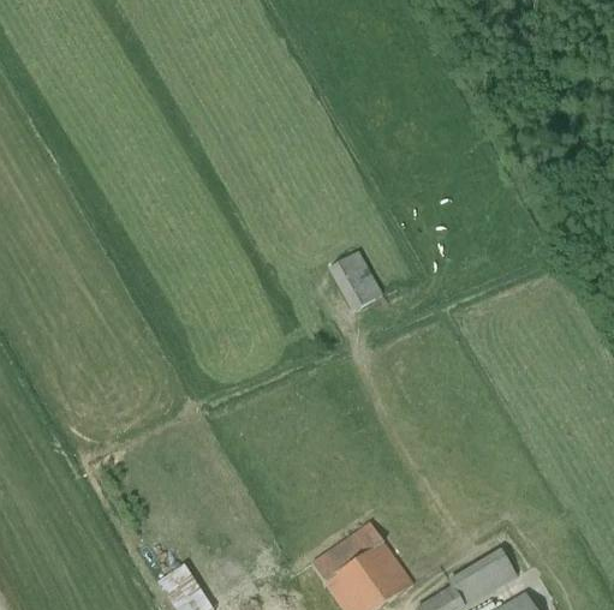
[(353,310),(382,293),(357,250),(328,267),(353,310)]
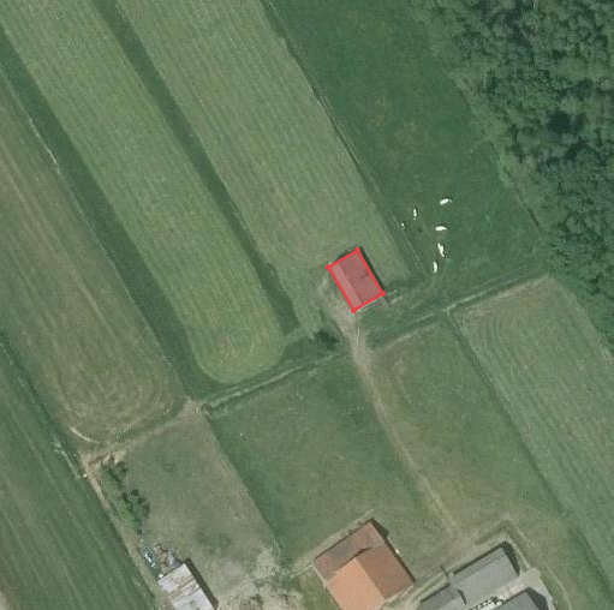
[(399,562),(369,521),(311,562),(344,609),(375,609),(415,582),(399,562)]
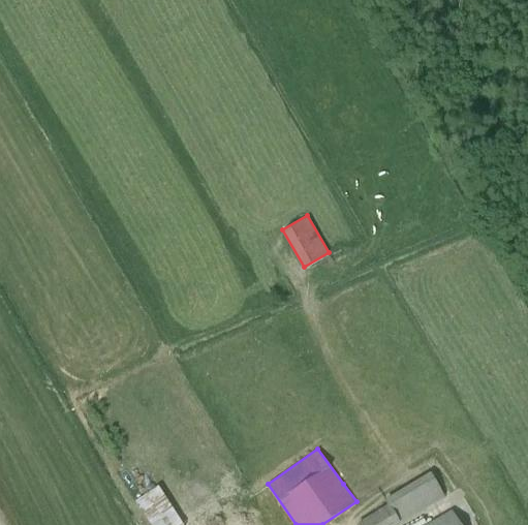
[(359,524),(395,524),(444,494),(431,471),(384,499),(389,504),(377,510),(378,511),(358,522),(359,524)]
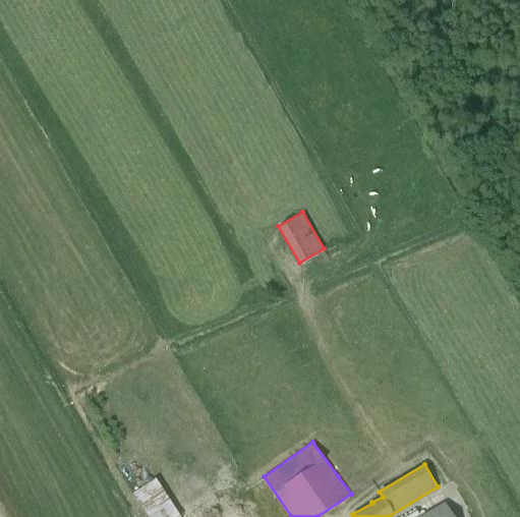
[(181,516),(156,477),(133,493),(150,516),(181,516)]
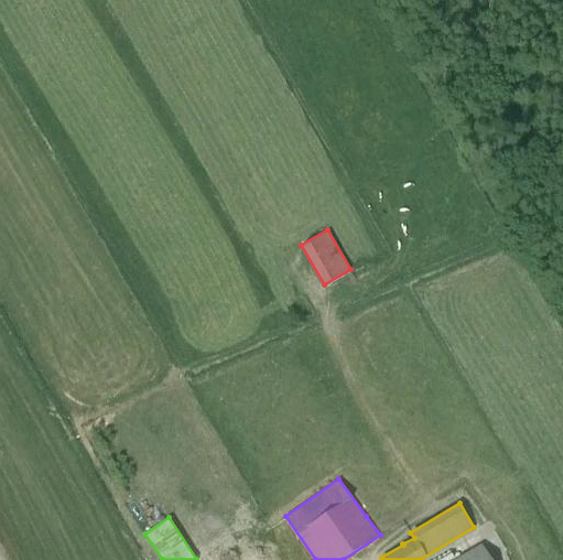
[(277,559),(269,547),(263,551),(247,527),(214,548),(220,559),(277,559)]
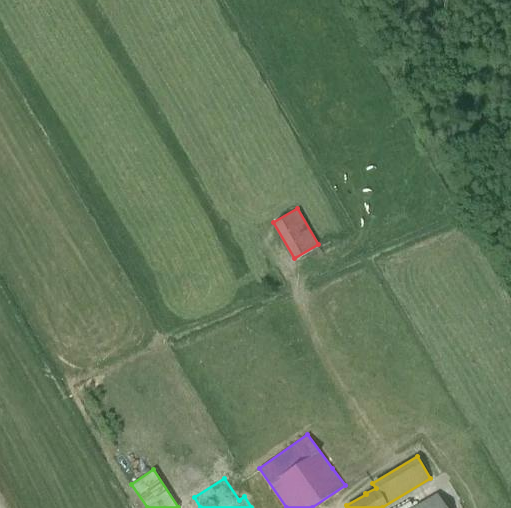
[(447,507),(438,493),(412,507),(447,507)]
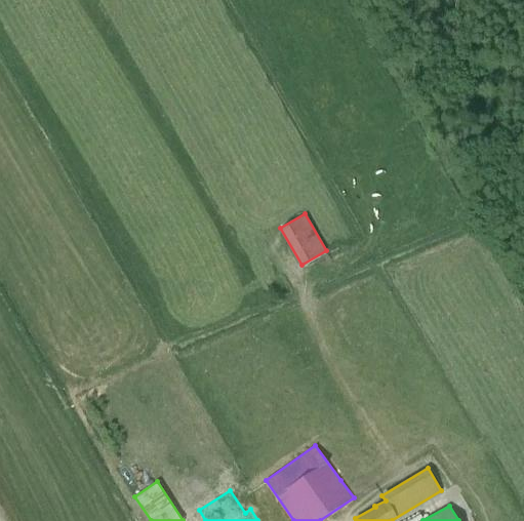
All buildings are outlined.
